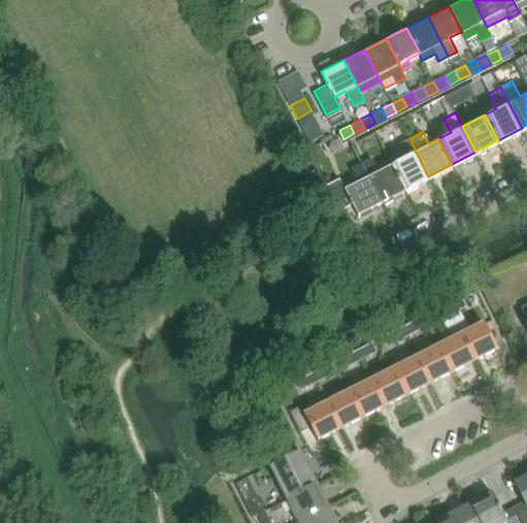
[(404,156),(392,162),(405,188),(428,176),(409,138),(407,136),(397,141),(404,156)]
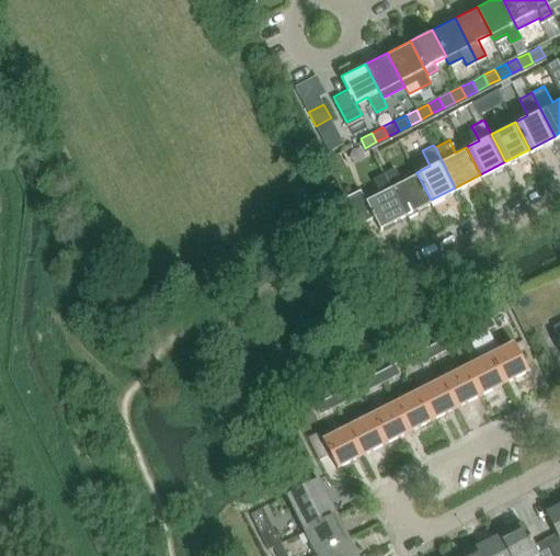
[(395,166),(384,171),(406,213),(431,200),(416,172),(401,180),(395,166)]
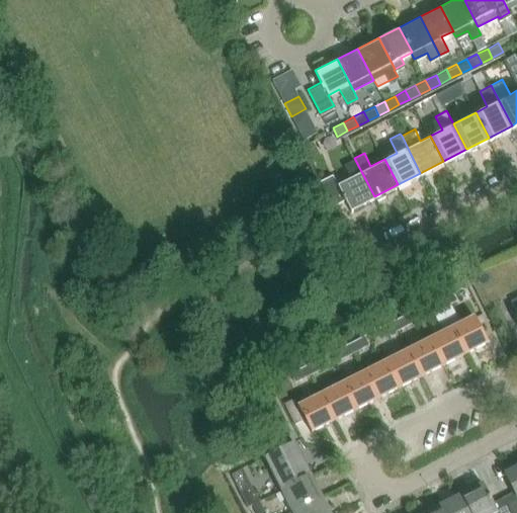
[(349,176),(337,183),(332,173),(318,180),(330,205),(345,197),(350,208),(374,196),(354,158),(343,163),(349,176)]
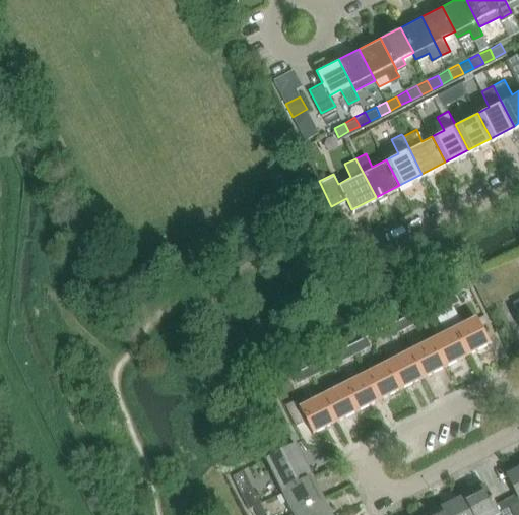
[(454,291),(439,299),(444,307),(459,300),(454,291)]
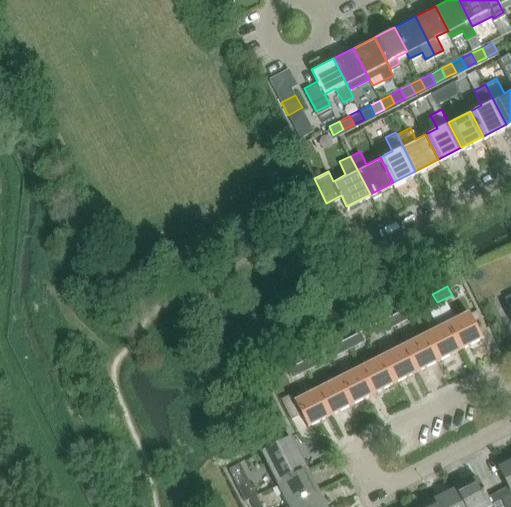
[(422,310),(437,302),(432,294),(417,301),(422,310)]
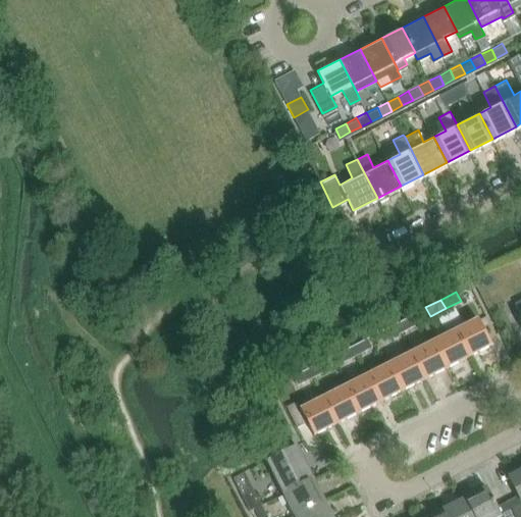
[(446,309),(468,353),(490,342),(477,316),(464,323),(455,304),(446,309)]
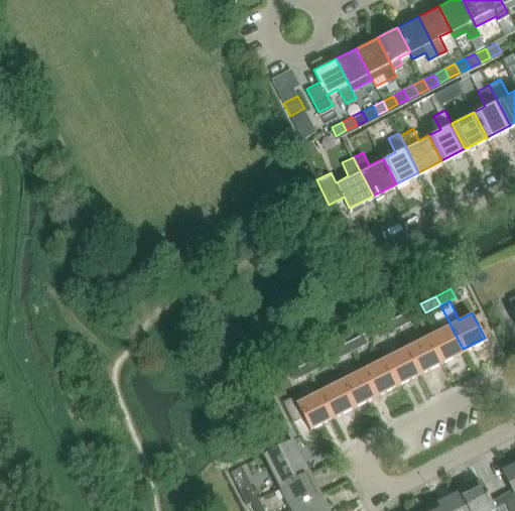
[(428,335),(440,360),(463,349),(440,305),(431,309),(441,329),(428,335)]
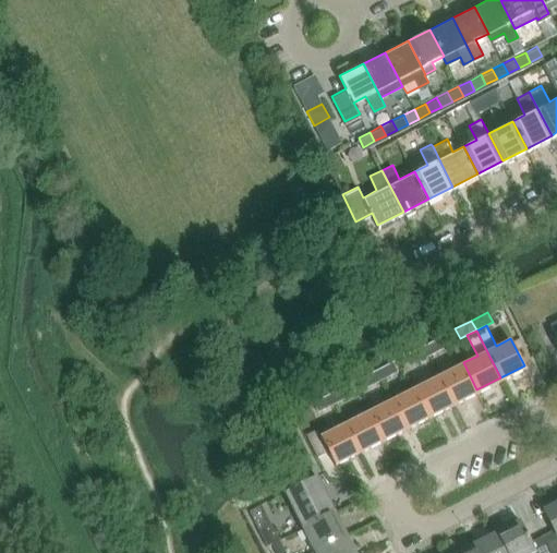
[(424,344),(430,353),(446,345),(440,335),(424,344)]
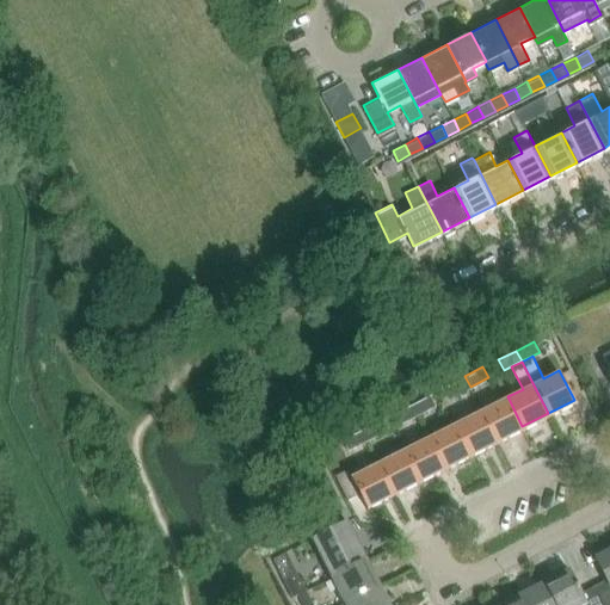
[(451,396),(470,387),(464,376),(447,386),(451,396)]
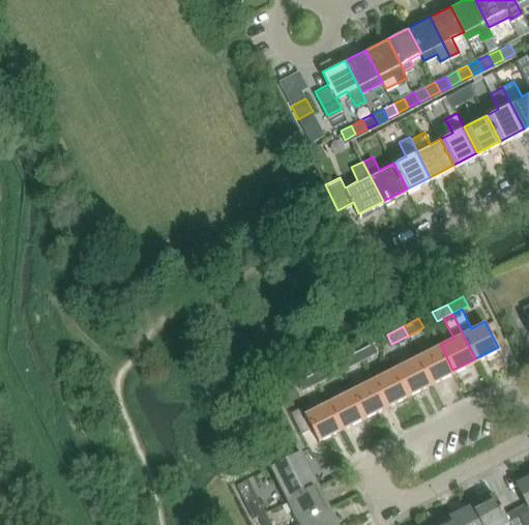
[(357,349),(362,358),(378,350),(373,341),(357,349)]
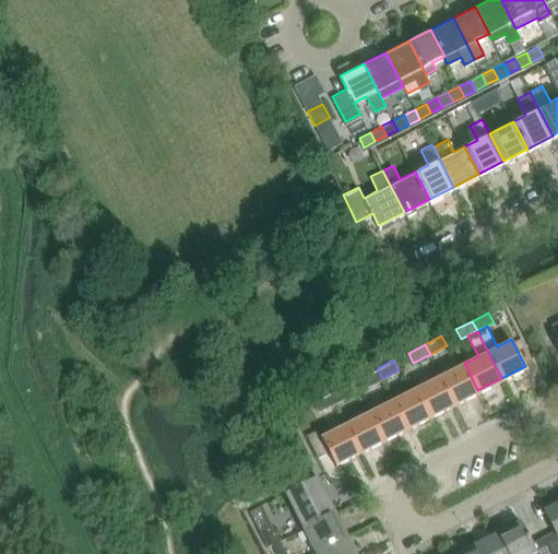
[(440,375),(454,402),(477,390),(464,363),(440,375)]
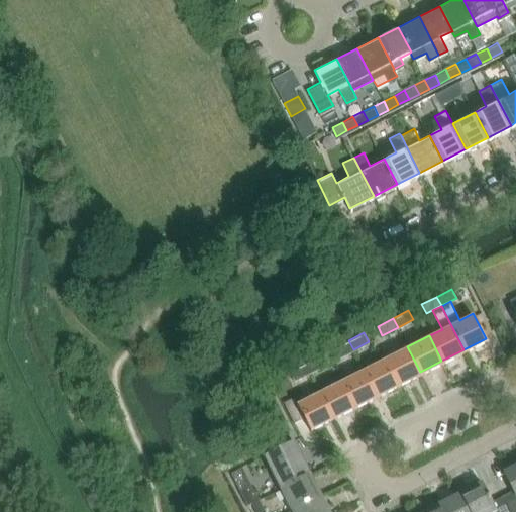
[(353,349),(348,340),(333,348),(338,357),(353,349)]
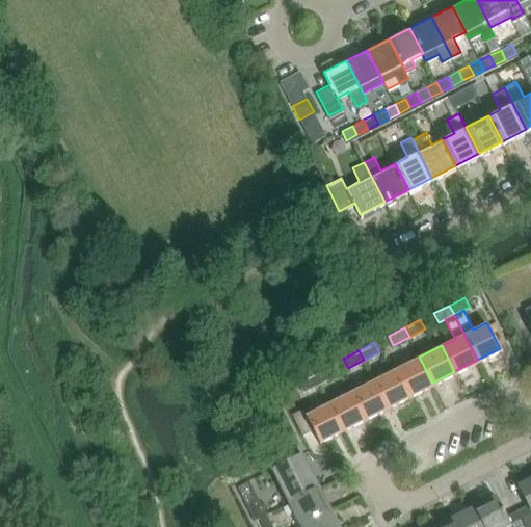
[(419,357),(396,368),(409,394),(432,383),(419,357)]
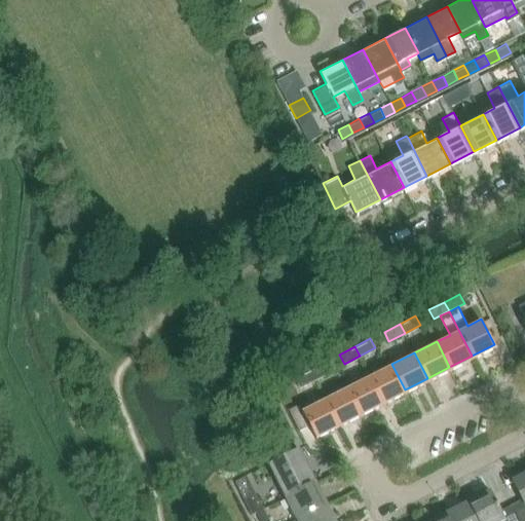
[(314,377),(330,369),(326,361),(310,368),(314,377)]
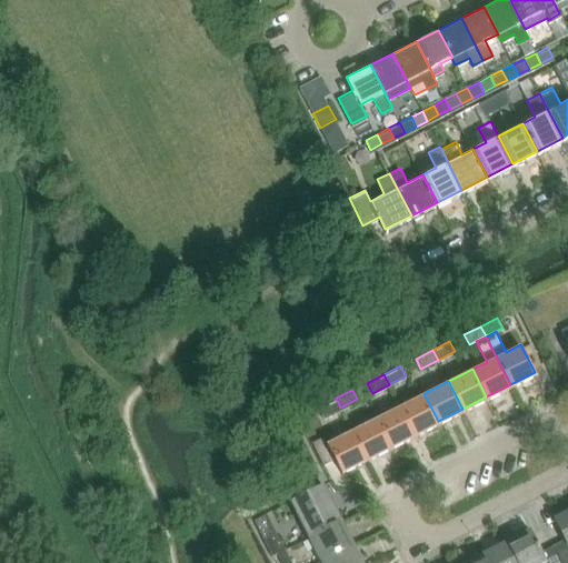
[(424,393),(399,405),(414,433),(438,421),(424,393)]
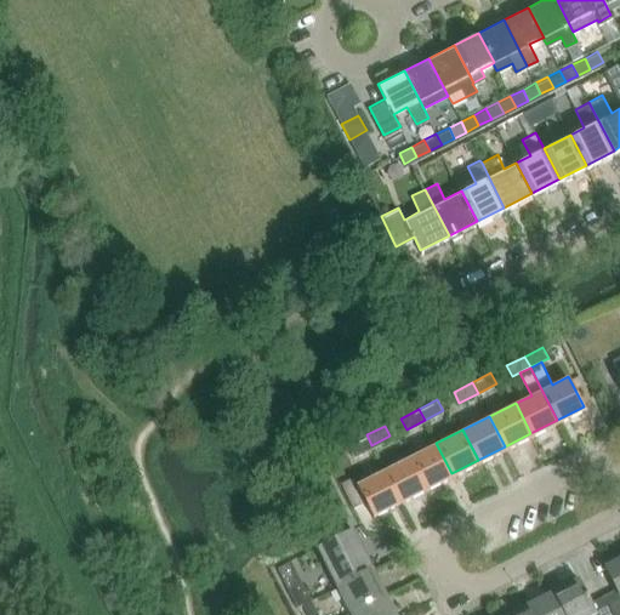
[(353,454),(371,445),(367,434),(348,444),(353,454)]
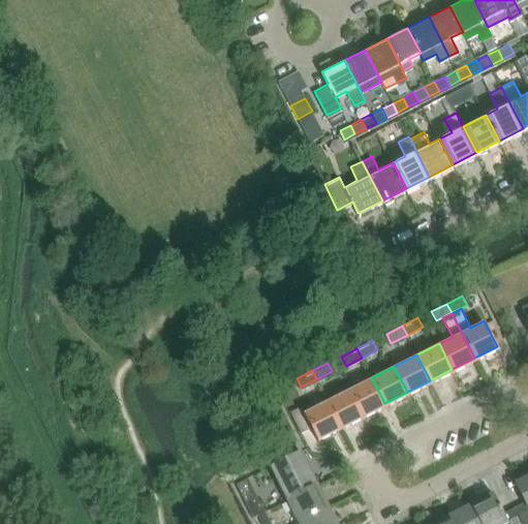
[(371,377),(349,389),(362,414),(384,403),(371,377)]
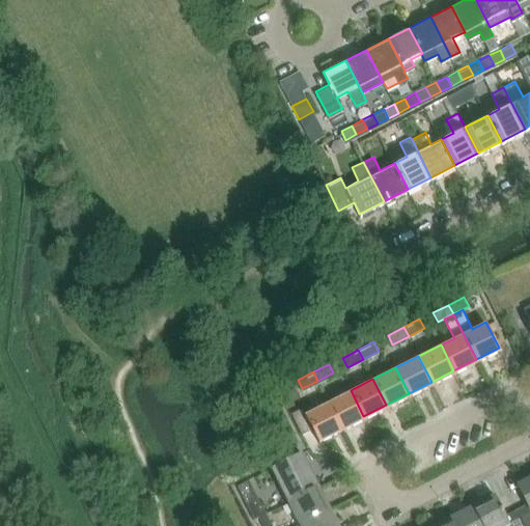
[(340,427),(363,416),(351,390),(328,402),(340,427)]
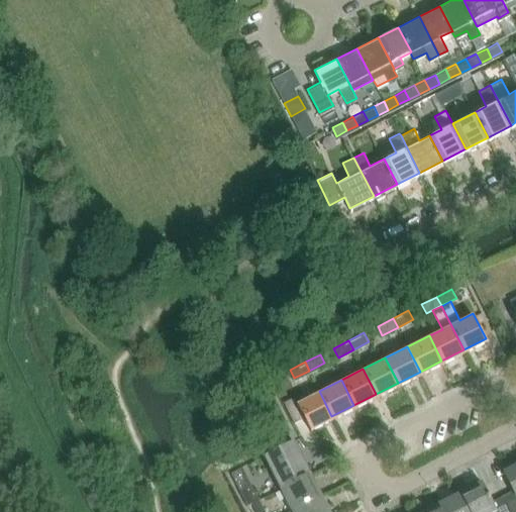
[(331,416),(319,391),(297,402),(310,427),(331,416)]
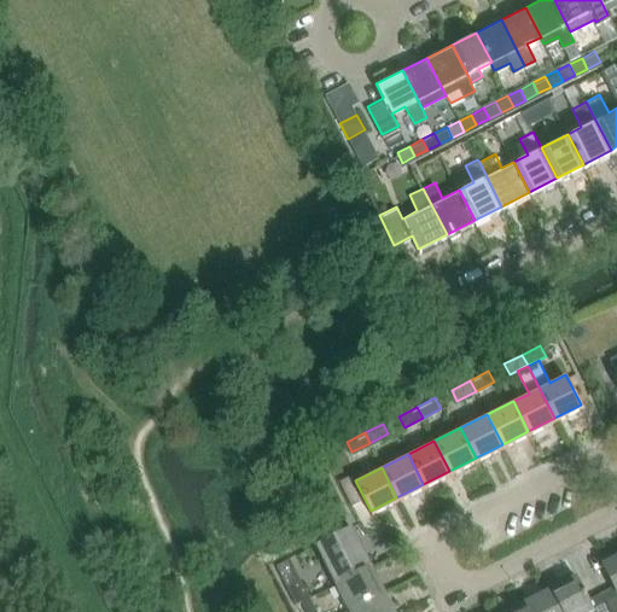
[(350,501),(361,496),(350,472),(338,478),(350,501)]
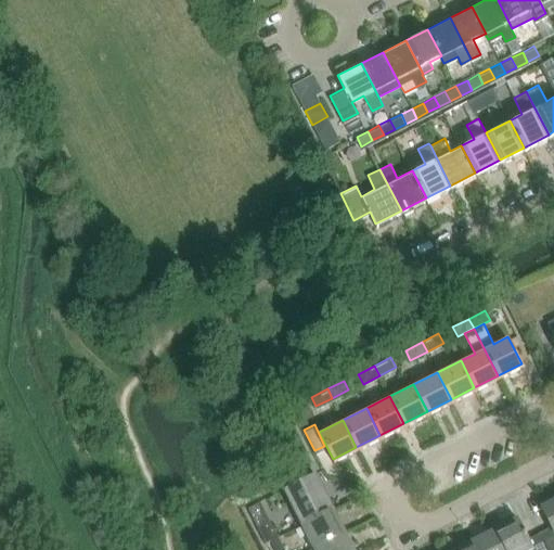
[(283,488),(300,522),(332,506),(314,472),(283,488)]
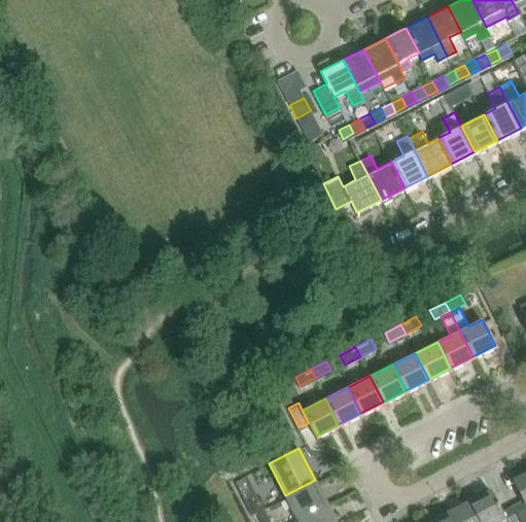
[(513,503),(522,521),(525,521),(525,470),(513,478),(523,498),(513,503)]
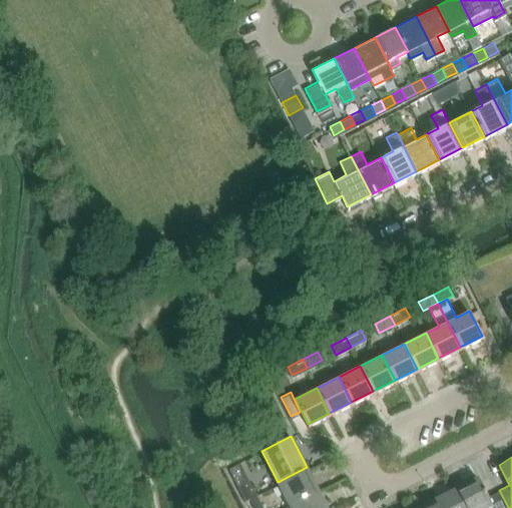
[(307,467),(278,482),(289,504),(318,489),(307,467)]
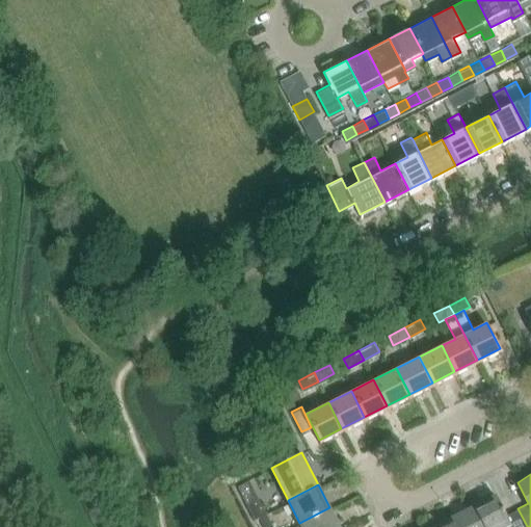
[(502,526),(510,523),(511,526),(527,526),(518,508),(506,515),(495,494),(472,505),(483,526),(502,526)]
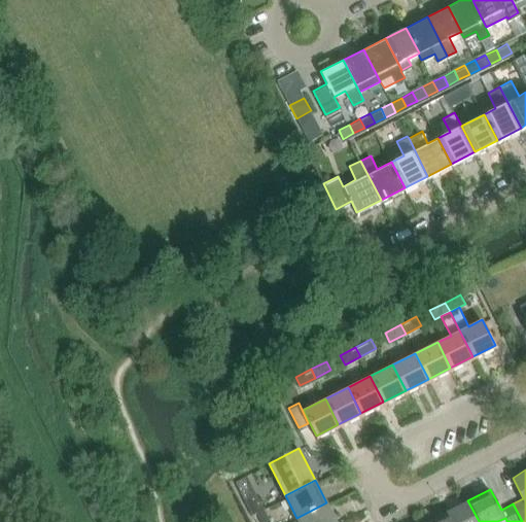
[(251,514),(257,511),(264,508),(255,491),(243,497),(251,514)]
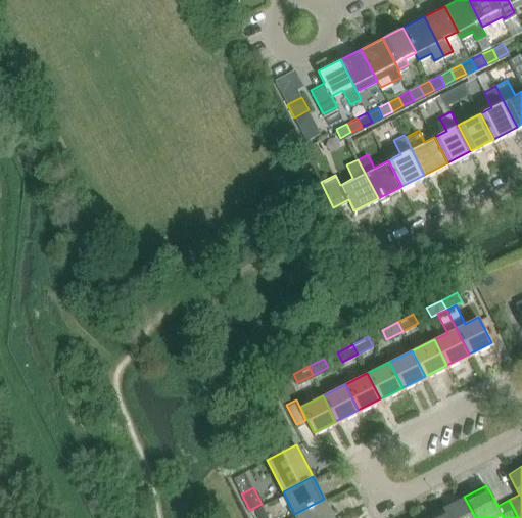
[(475,517),(464,497),(442,507),(447,517),(475,517)]
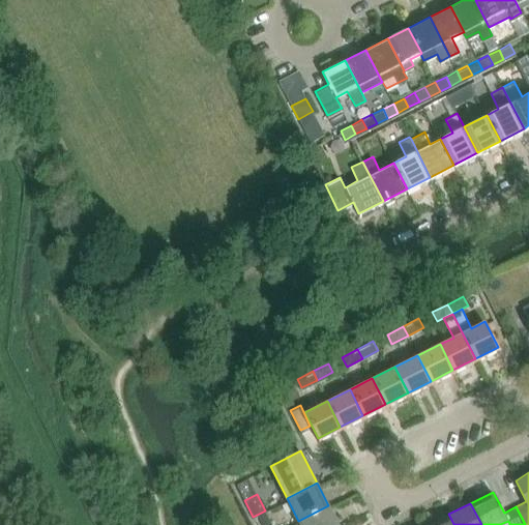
[(338,524),(328,505),(298,521),(293,523),(293,524),(338,524)]
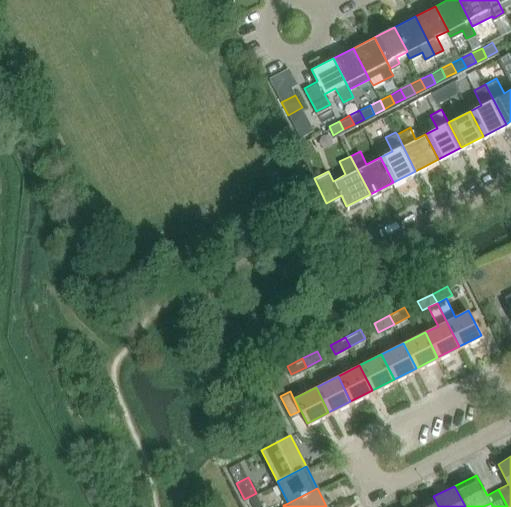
[(263,506),(264,506),(256,493),(250,496),(255,506),(263,506)]
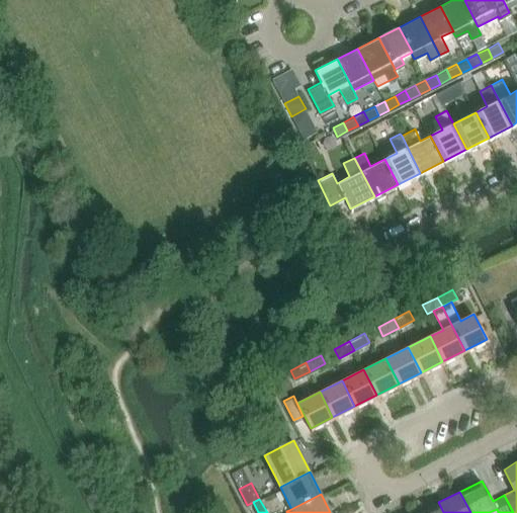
[(443,512),(438,502),(417,512),(443,512)]
